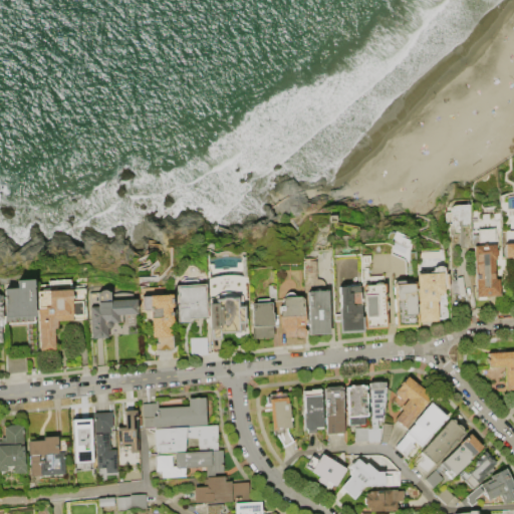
[(451,227),(450,208),(451,207),(452,205),(468,205),(470,226),(451,227)]
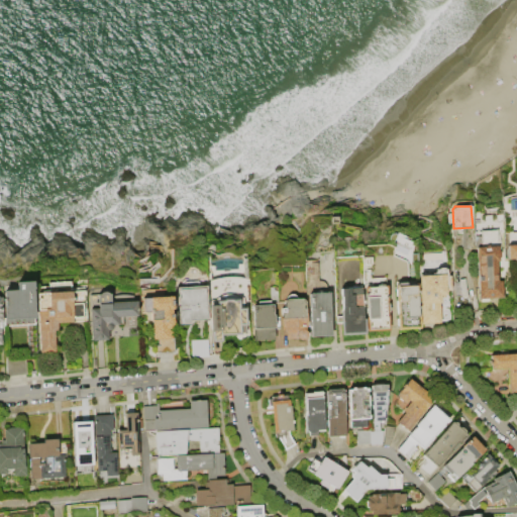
[(474,245),(480,245),(480,230),(497,229),(498,242),(500,243),(500,255),(498,257),(500,279),(503,278),(504,301),(477,302),(474,245)]
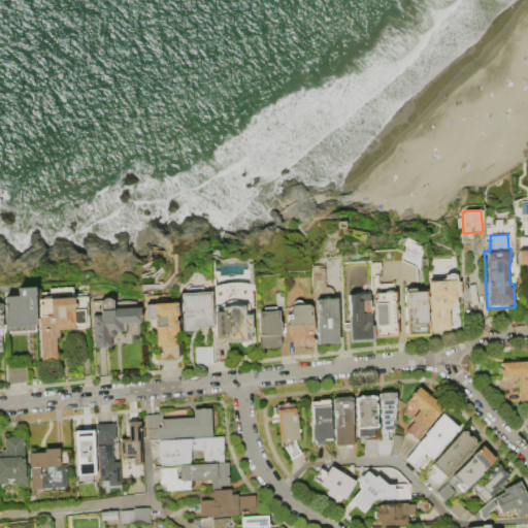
[(517,251),(527,250),(527,264),(518,265),(517,251)]
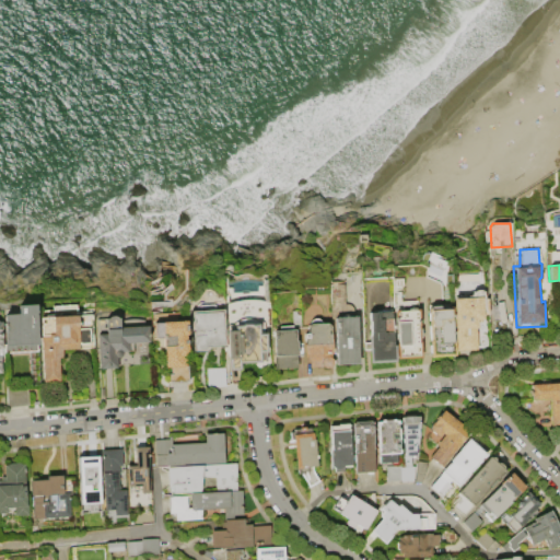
[(454,300),(456,299),(456,296),(458,296),(461,295),(465,295),(466,295),(470,295),(473,293),(473,292),(475,291),(476,290),(480,290),(482,291),(485,291),(485,299),(488,299),(489,315),(483,315),(483,319),(482,319),(482,322),(478,323),(478,328),(477,328),(478,350),(456,351),(454,300)]
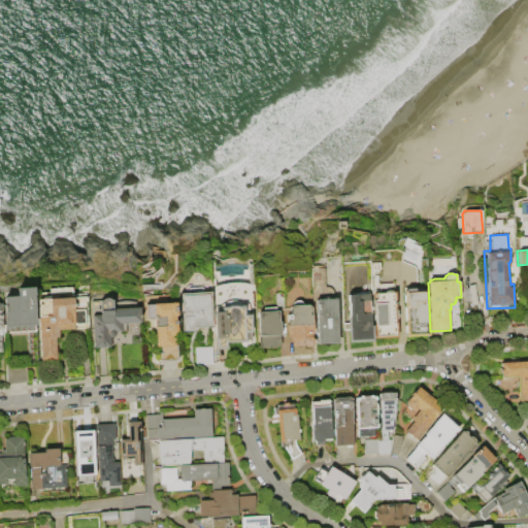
[(240,308),(241,284),(212,283),(211,306),(240,308)]
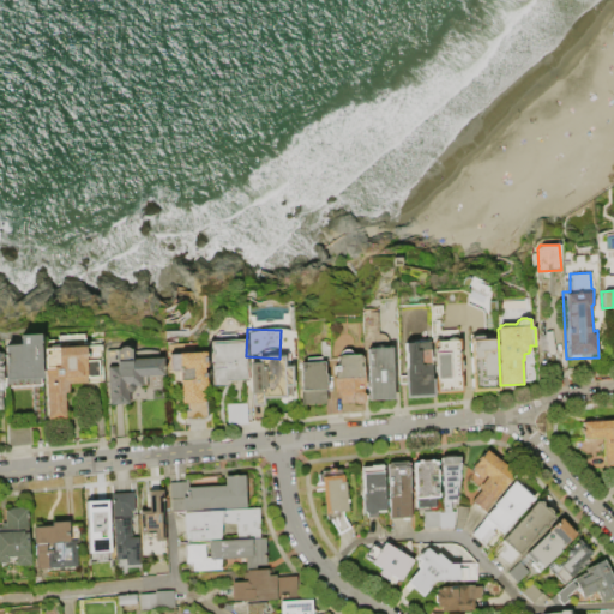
[(5,345),(20,344),(20,335),(40,333),(42,371),(43,371),(44,379),(42,379),(44,421),(34,422),(31,386),(6,387),(5,373),(7,373),(5,345)]
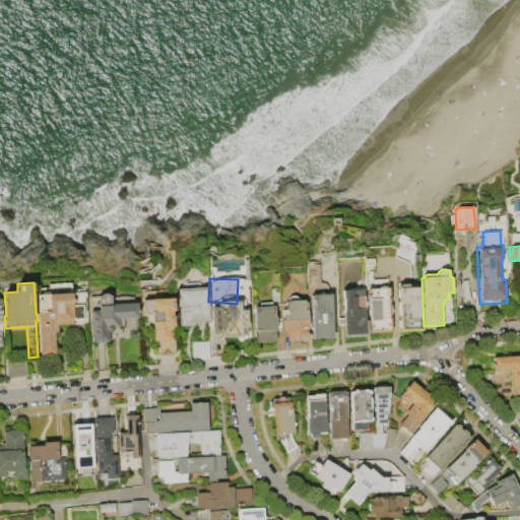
[(39,295),(40,295),(40,288),(50,288),(50,284),(72,283),(73,290),(85,289),(87,323),(74,324),(74,325),(59,325),(59,333),(56,333),(57,354),(42,355),(39,295)]
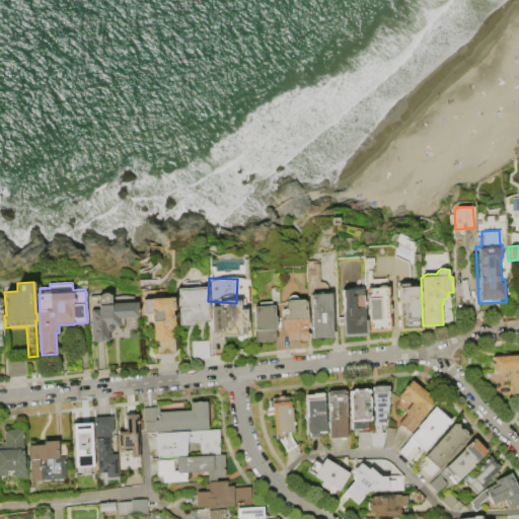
[(369,332),(366,287),(378,287),(378,286),(384,285),(384,286),(389,286),(389,302),(388,302),(388,304),(391,306),(391,312),(389,314),(389,316),(390,316),(391,331),(369,332)]
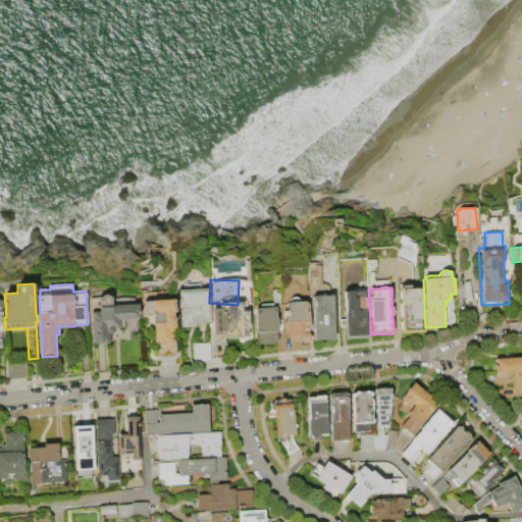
[(422,288),(424,331),(402,332),(400,289),(402,288),(410,286),(412,288),(422,288)]
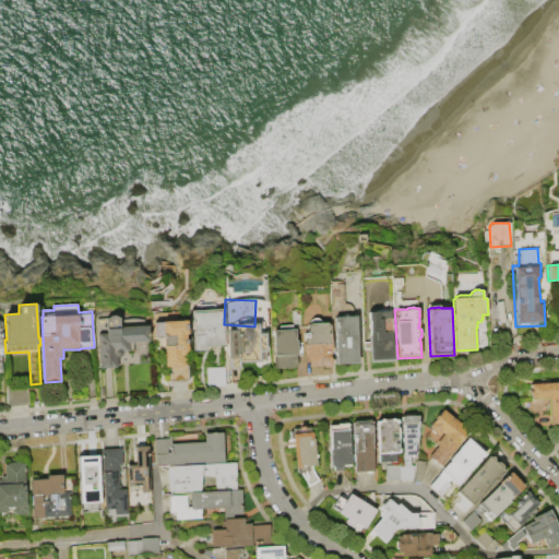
[(368,336),(370,336),(369,321),(368,321),(367,312),(377,312),(376,309),(391,309),(393,344),(395,344),(396,361),(369,363),(369,349),(364,349),(364,342),(368,342),(368,336)]
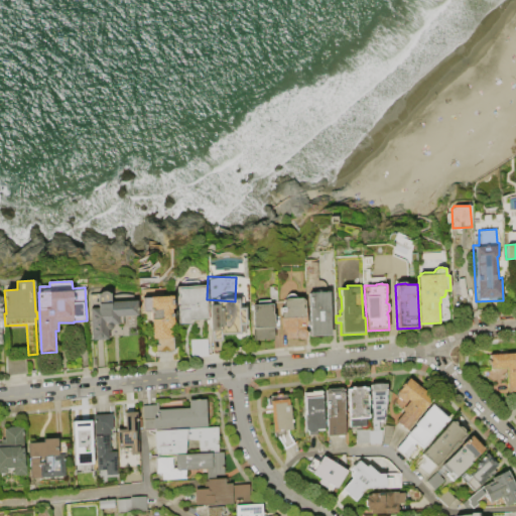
[(251,305),(257,304),(257,301),(269,300),(268,287),(277,286),(278,302),(270,303),(270,304),(272,304),(272,314),(274,314),(274,328),(273,328),(274,340),(253,341),(251,305)]
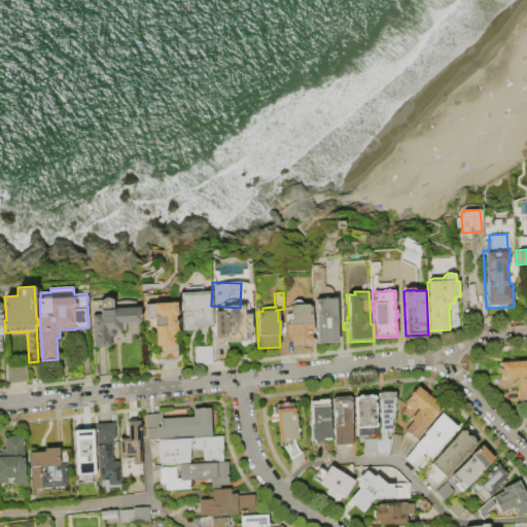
[(182,294),(209,293),(211,325),(194,326),(194,329),(184,330),(182,294)]
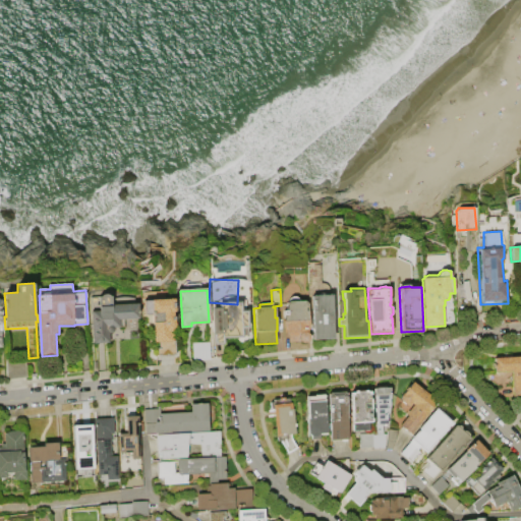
[(90,310),(92,310),(91,297),(100,297),(103,295),(107,294),(109,296),(111,296),(111,300),(117,298),(123,297),(128,297),(133,299),(133,304),(138,303),(138,319),(124,320),(124,329),(114,329),(113,332),(112,333),(112,344),(92,345),(90,310)]
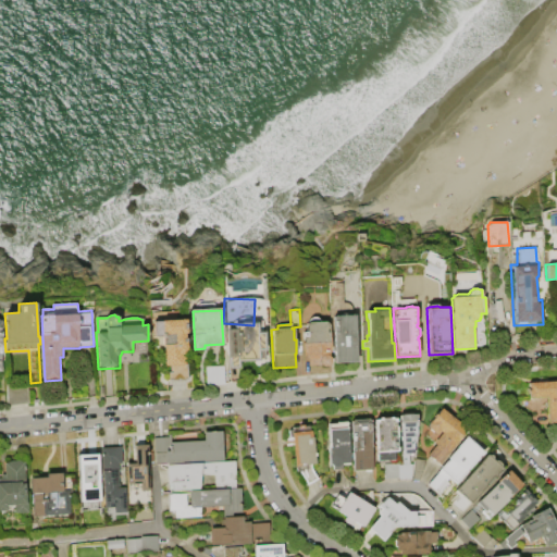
[(332,317),(355,316),(356,333),(357,333),(357,334),(358,343),(358,345),(357,345),(357,362),(341,362),(341,364),(336,364),(334,362),(333,358),(334,357),(332,317)]
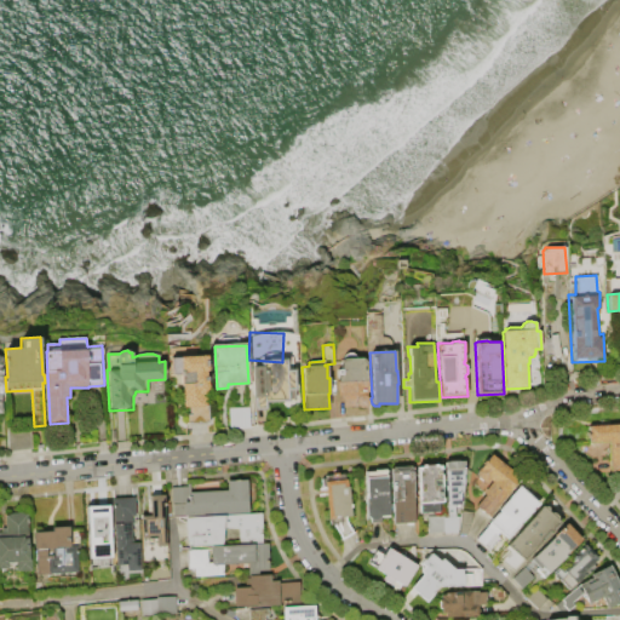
[(337,369),(339,369),(339,361),(343,359),(344,355),(348,352),(351,352),(357,355),(357,357),(362,357),(366,361),(367,380),(368,380),(368,391),(367,392),(367,397),(368,397),(369,405),(366,407),(360,408),(359,406),(343,407),(343,396),(339,396),(339,394),(338,394),(337,369)]
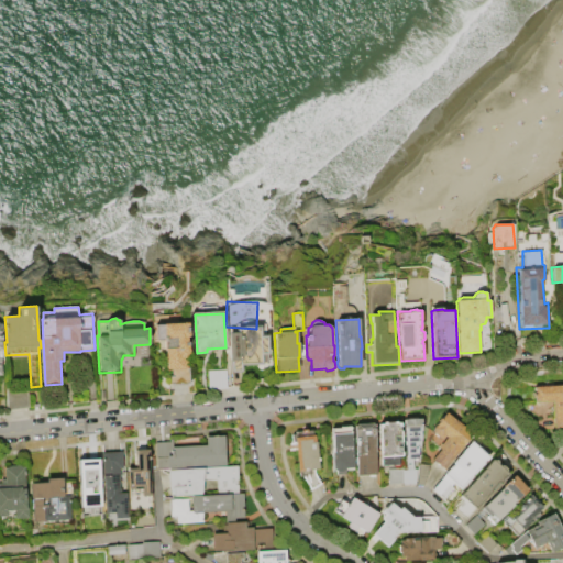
[(156,324),(189,323),(190,337),(186,338),(186,343),(189,342),(190,357),(188,357),(188,367),(189,367),(190,384),(172,385),(172,376),(174,376),(174,370),(167,371),(166,350),(165,350),(165,340),(156,340),(156,324)]
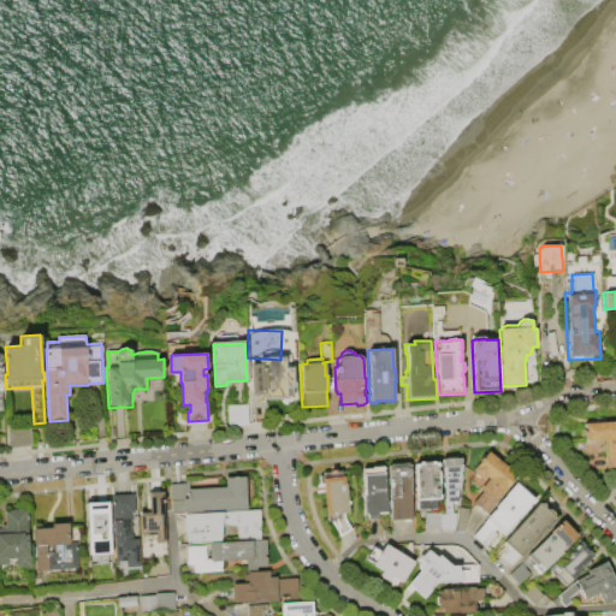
[(252,365),(259,363),(259,359),(266,357),(267,356),(277,356),(277,357),(285,356),(286,367),(294,366),(295,397),(288,397),(288,400),(266,400),(266,407),(253,408),(252,392),(253,391),(252,365)]
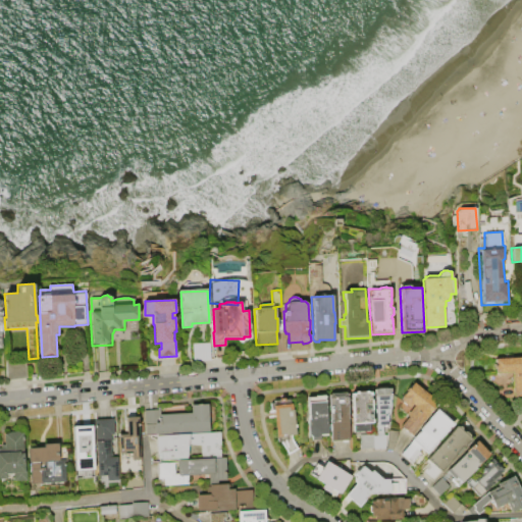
[(193,344),(210,343),(211,360),(194,361),(193,344)]
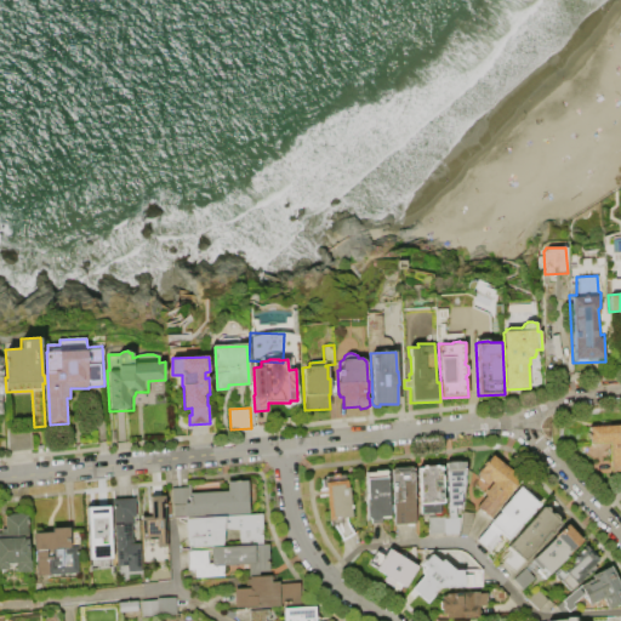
[(588,426),(620,425),(620,473),(611,474),(610,454),(608,453),(608,448),(610,446),(609,443),(604,443),(600,446),(594,446),(592,444),(590,444),(588,426)]
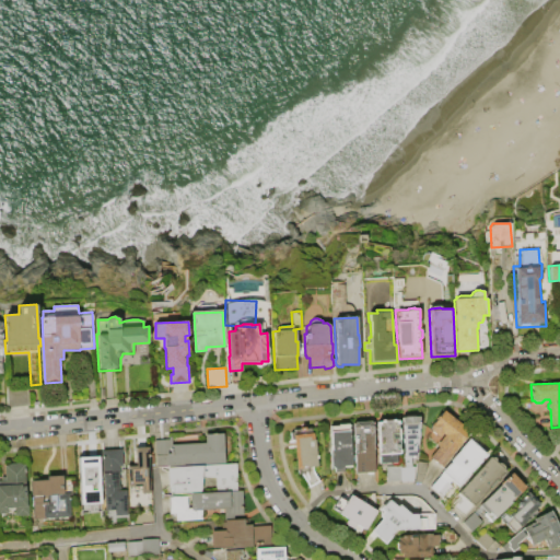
[(7,386),(30,385),(31,407),(8,408),(7,386)]
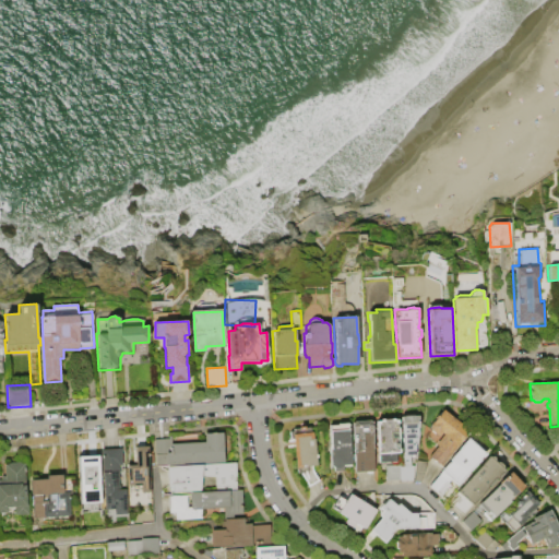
[(441,467),(429,458),(438,447),(436,445),(444,436),(442,433),(437,437),(430,430),(431,425),(443,411),(470,432),(441,467)]
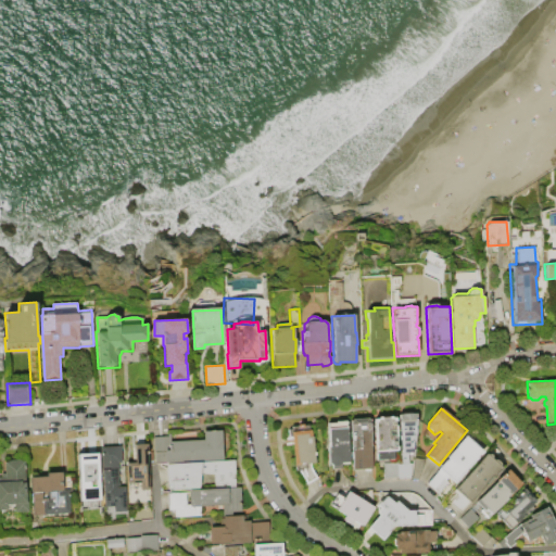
[(399,415),(417,414),(417,426),(415,426),(415,434),(415,442),(413,442),(413,453),(408,454),(408,464),(412,464),(411,479),(399,479),(399,478),(384,479),(384,465),(399,464),(399,465),(400,465),(400,453),(401,453),(399,415)]
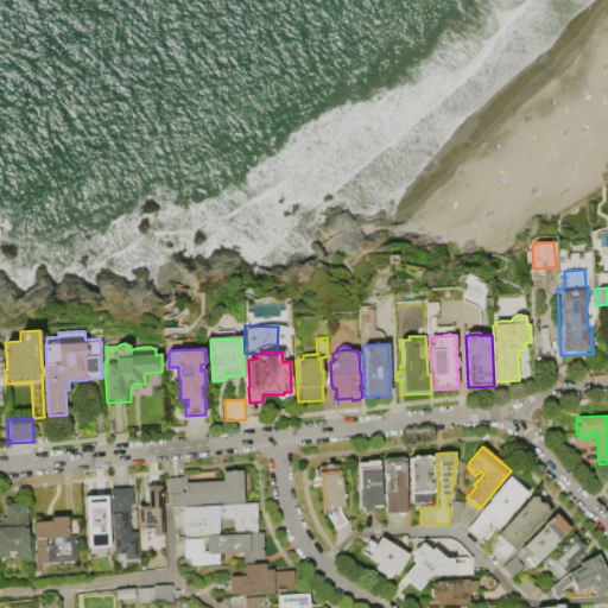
[(410,458),(413,458),(413,456),(429,456),(429,458),(434,457),(436,507),(420,508),(413,508),(412,494),(411,495),(410,458)]
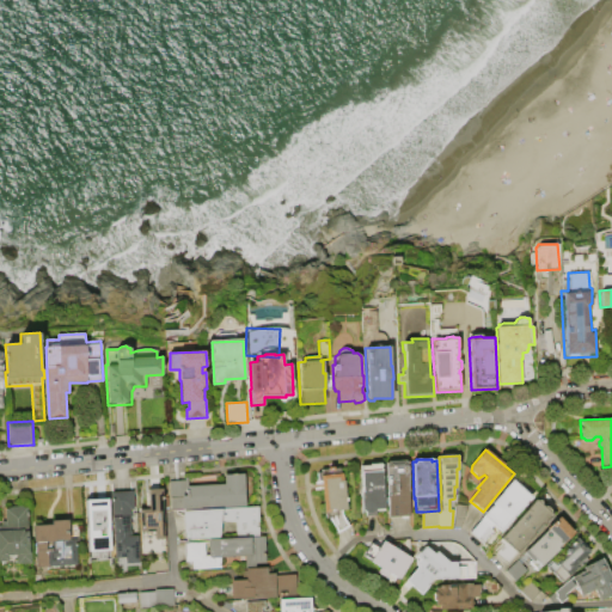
[(390,518),(387,467),(386,467),(386,464),(387,463),(387,461),(405,460),(405,461),(408,461),(410,518),(409,518),(409,519),(408,520),(402,520),(401,519),(401,518),(390,518)]
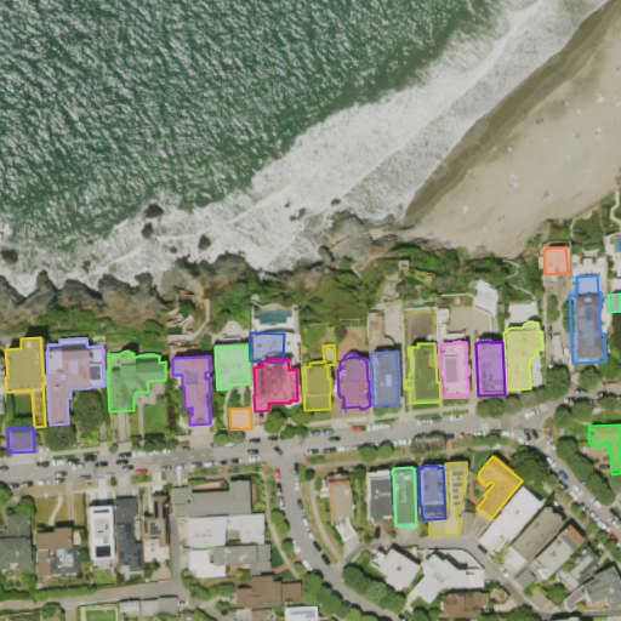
[(366,473),(376,473),(376,471),(387,471),(387,472),(388,472),(391,519),(383,519),(383,524),(372,524),(372,520),(368,520),(368,501),(366,501),(366,495),(368,495),(366,473)]
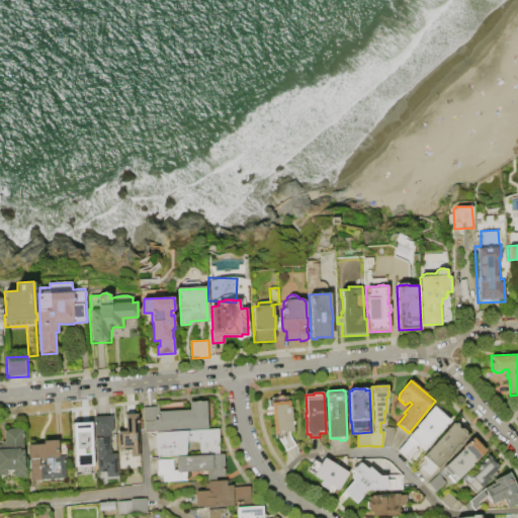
[(272,398),(277,397),(277,396),(282,396),(282,397),(287,397),(287,401),(289,401),(289,408),(291,408),(293,432),(289,432),(290,436),(295,445),(286,451),(278,439),(275,439),(275,435),(273,435),(271,407),(269,408),(268,401),(272,400),(272,398)]
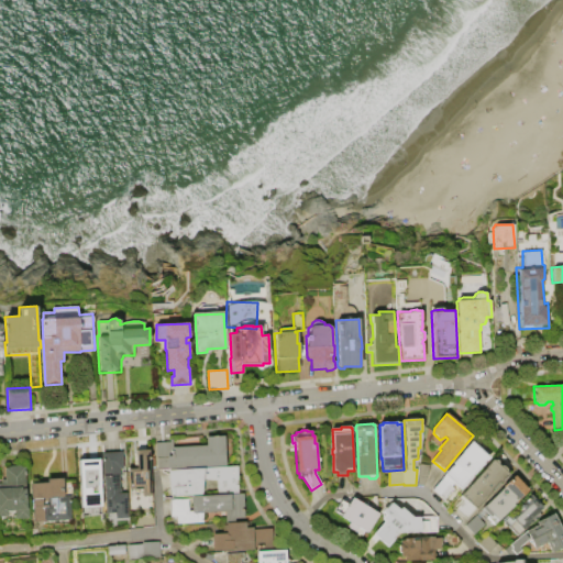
[(154,443),(172,442),(172,448),(205,446),(205,437),(222,435),(223,465),(155,468),(154,443)]
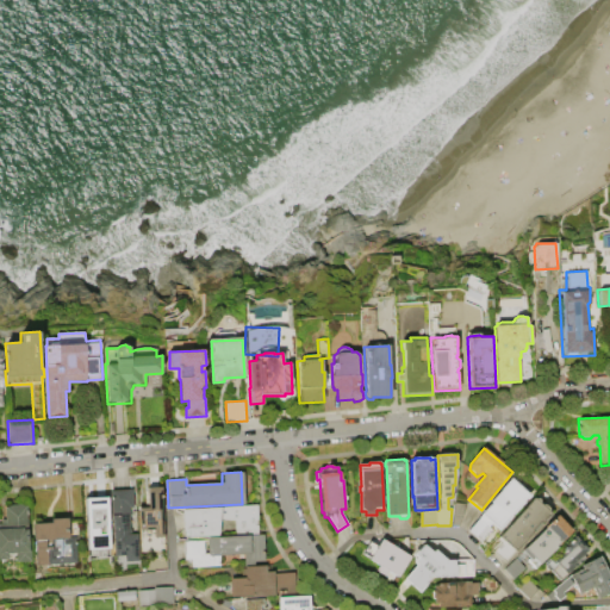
[(499,531),(491,524),(489,528),(492,530),(483,542),(470,530),(481,516),(492,503),(491,502),(512,479),(531,496),(499,531)]
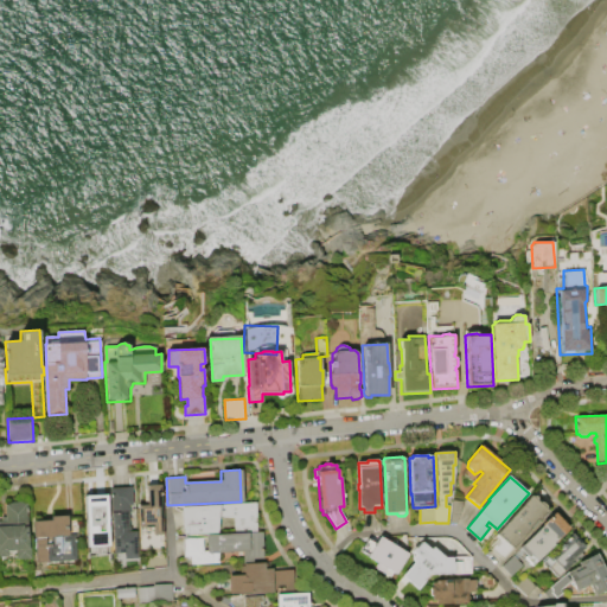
[(138,506),(146,505),(146,486),(159,485),(161,535),(161,542),(152,543),(151,535),(153,535),(152,528),(139,528),(138,506)]
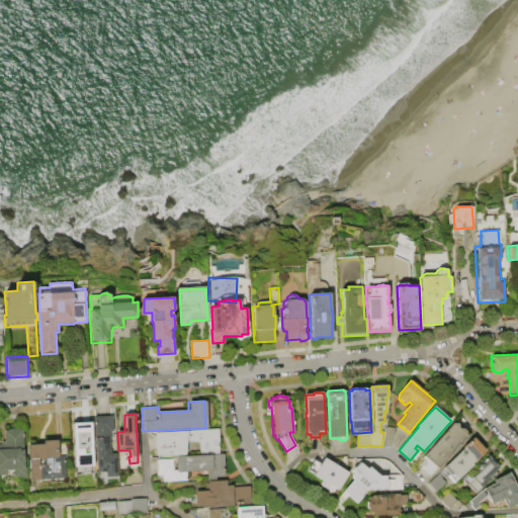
[(93,417),(111,416),(112,431),(109,431),(109,450),(111,450),(111,453),(115,453),(116,477),(105,477),(105,471),(95,472),(93,417)]
